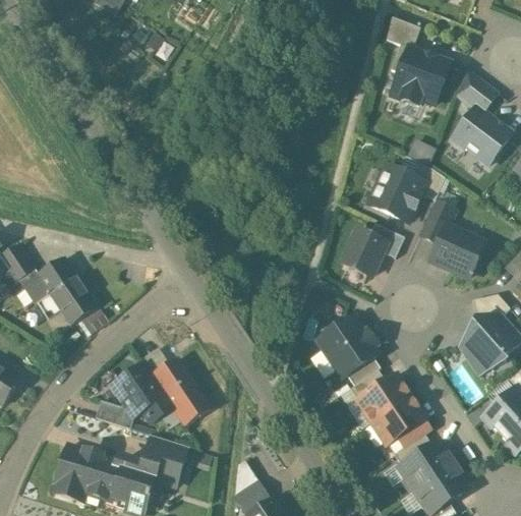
[(96,0),(96,1),(96,0),(98,0),(115,11),(115,12),(116,12),(123,0),(96,0)]
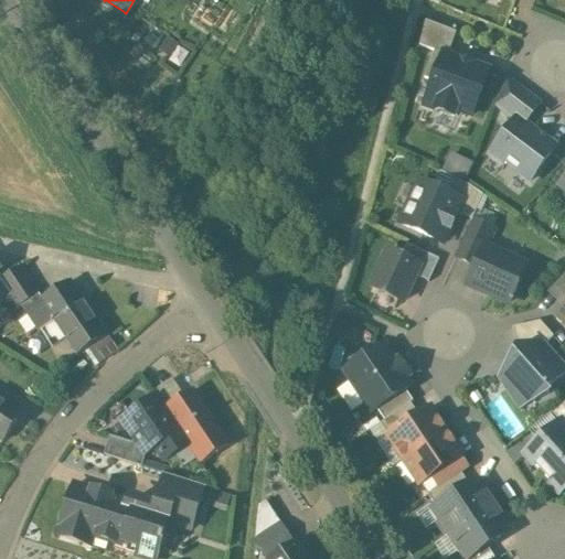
[(174,51),(182,34),(144,15),(135,32),(174,51)]
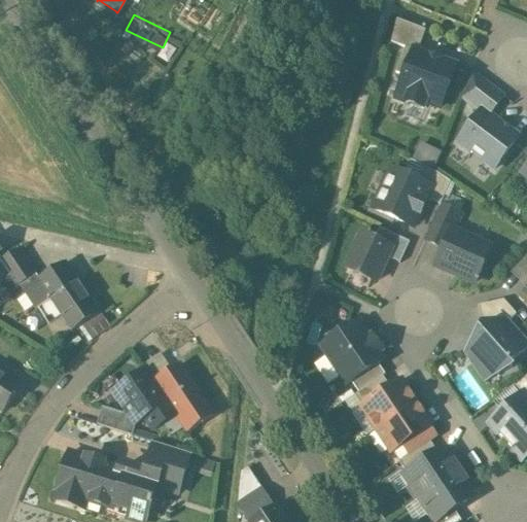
[(425,27),(397,16),(391,39),(405,44),(406,43),(418,47),(425,27)]
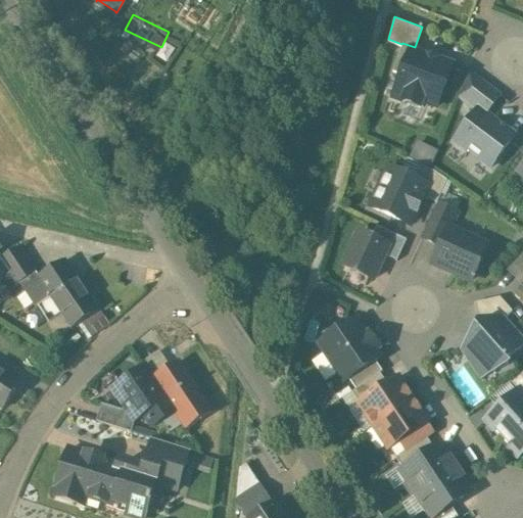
[(415,47),(402,43),(401,44),(392,68),(401,73),(393,94),(420,104),(423,95),(438,100),(453,62),(415,47)]
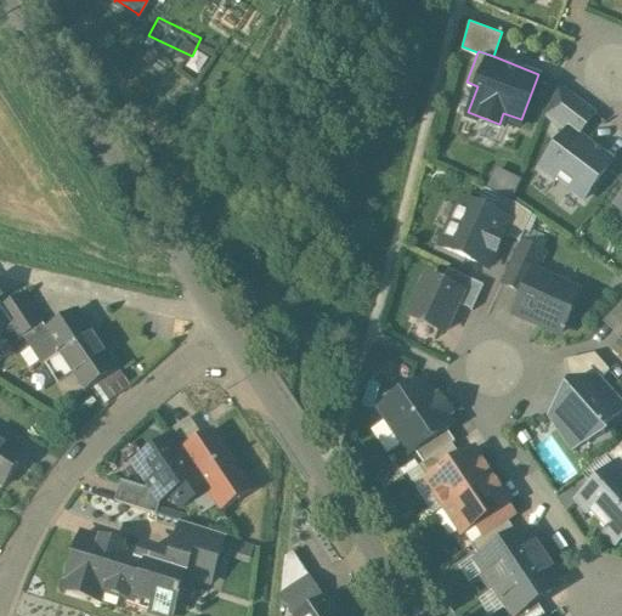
[(594,111),(558,83),(546,112),(567,129),(569,128),(577,134),(594,111)]
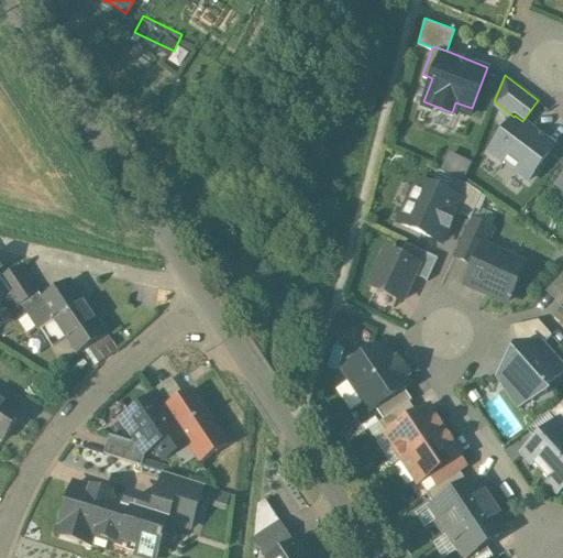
[(522,121),(515,116),(514,117),(489,149),(528,177),(553,144),(522,121)]
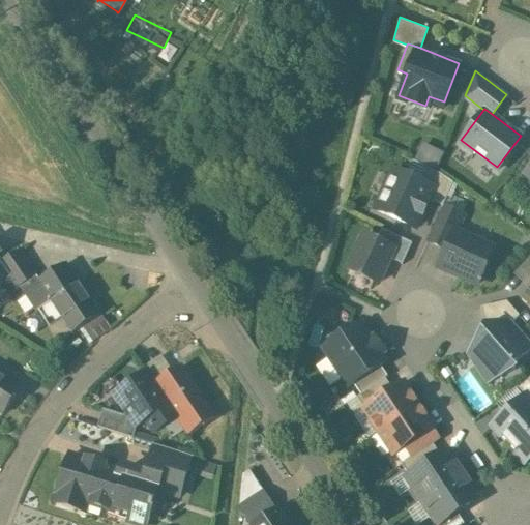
[(453,179),(438,169),(425,164),(418,179),(432,185),(428,196),(443,202),(453,179)]
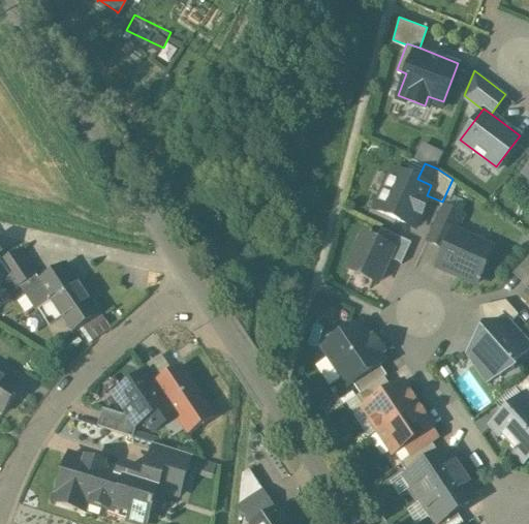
[(417,179),(393,167),(375,206),(414,223),(419,211),(421,211),(427,198),(426,198),(427,195),(431,185),(417,179)]
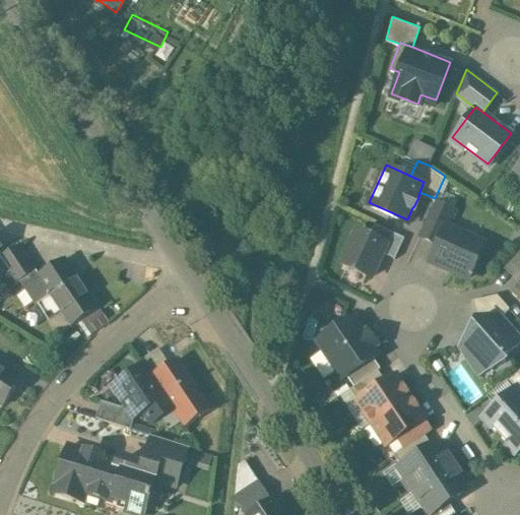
[(434,200),(418,233),(439,242),(446,226),(447,226),(455,209),(434,200)]
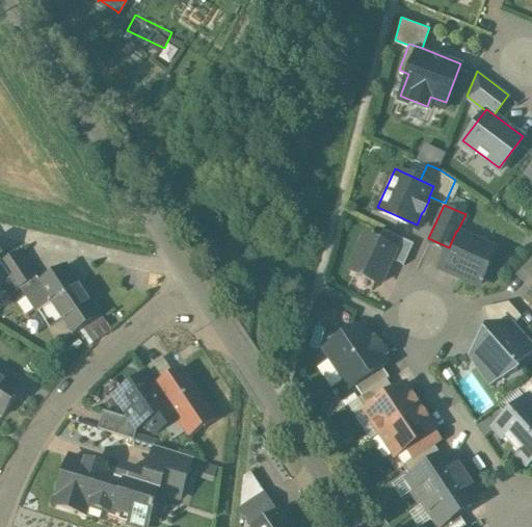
[(414,241),(382,226),(377,239),(395,247),(391,256),(404,262),(414,241)]
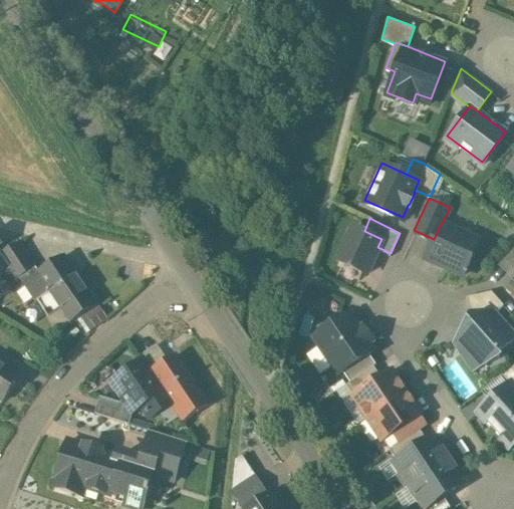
[(442,223),(441,223),(434,239),(427,255),(463,272),(478,239),(442,223)]
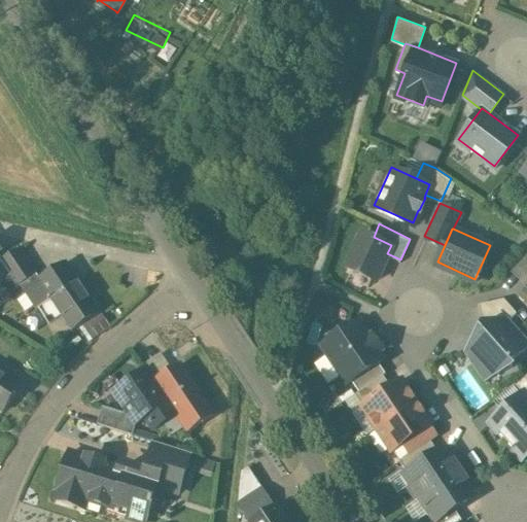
[(361,231),(346,265),(376,278),(387,253),(391,245),(374,237),(361,231)]
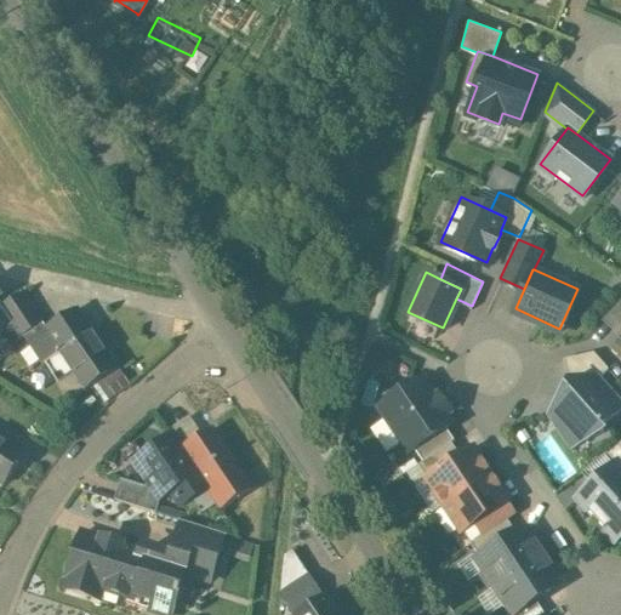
[(5,300),(0,302),(0,305),(7,315),(20,335),(26,331),(44,359),(60,349),(44,326),(46,325),(22,289),(5,300)]
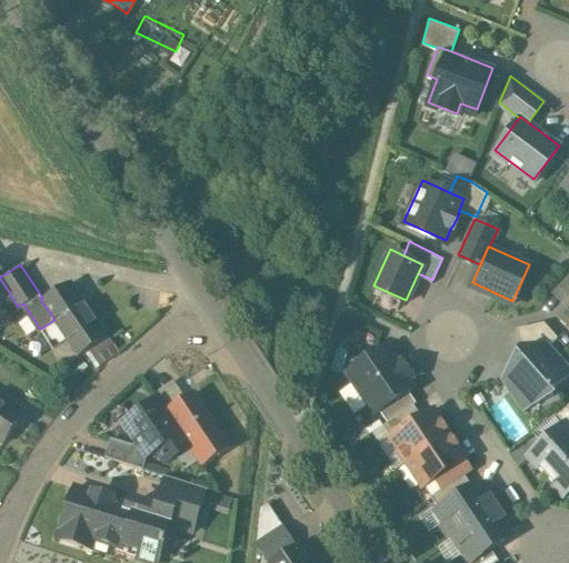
[(106,334),(69,279),(42,298),(40,299),(55,320),(77,352),(77,353),(106,334)]
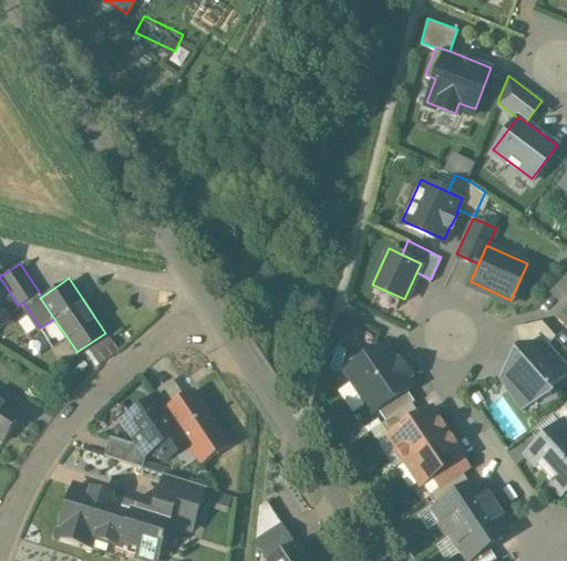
[(76,351),(54,319),(40,328),(62,361),(76,351)]
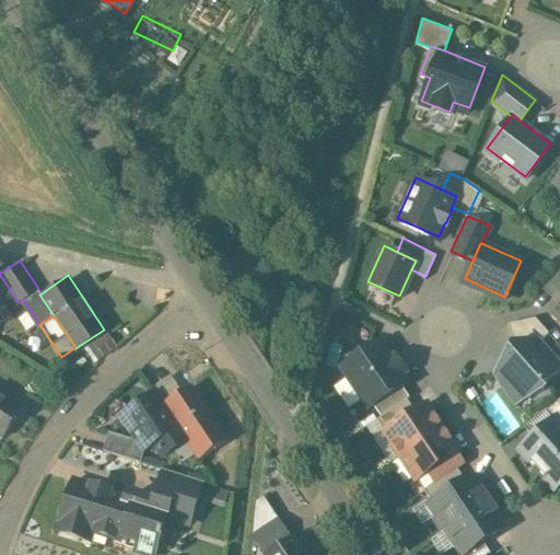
[(535,315),(508,322),(513,343),(535,337),(538,340),(549,331),(535,315)]
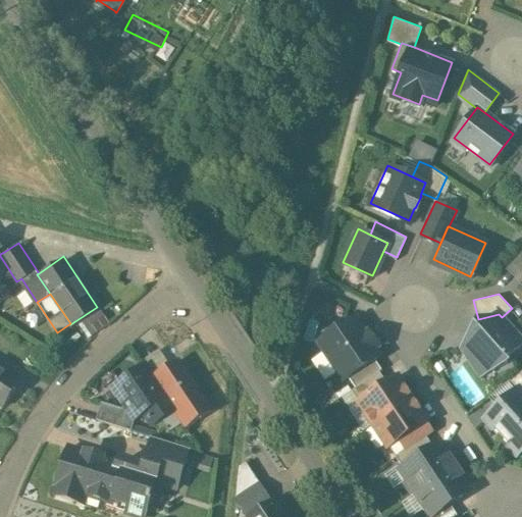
[(499,314),(478,319),(463,345),(475,358),(480,354),(492,367),(508,361),(506,356),(521,341),(521,340),(502,317),(499,314)]
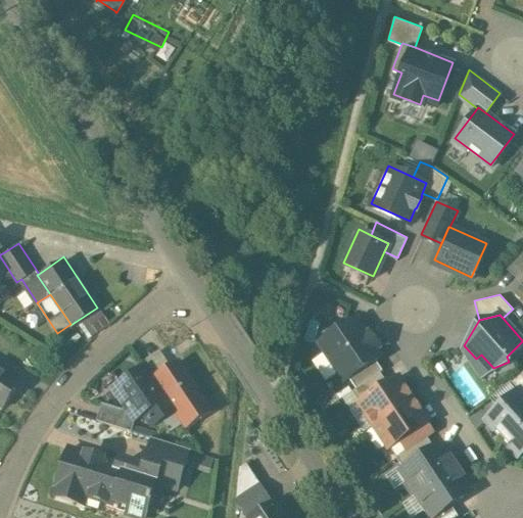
[(364,333),(353,318),(321,339),(328,349),(327,349),(330,356),(334,363),(339,368),(340,368),(345,376),(348,374),(375,357),(378,355),(374,347),(378,345),(369,330),(364,333)]
